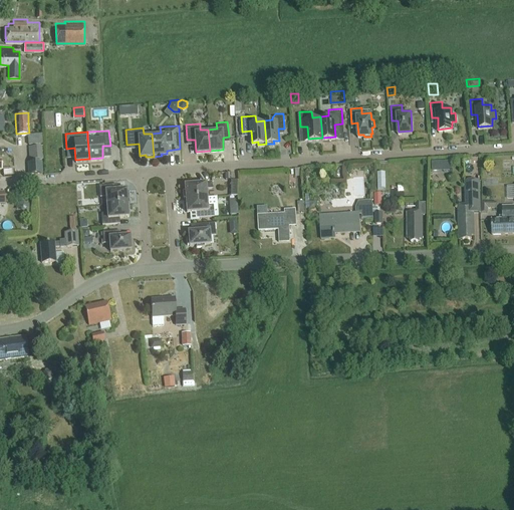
[(29,157),(43,157),(43,145),(29,145),(29,157)]
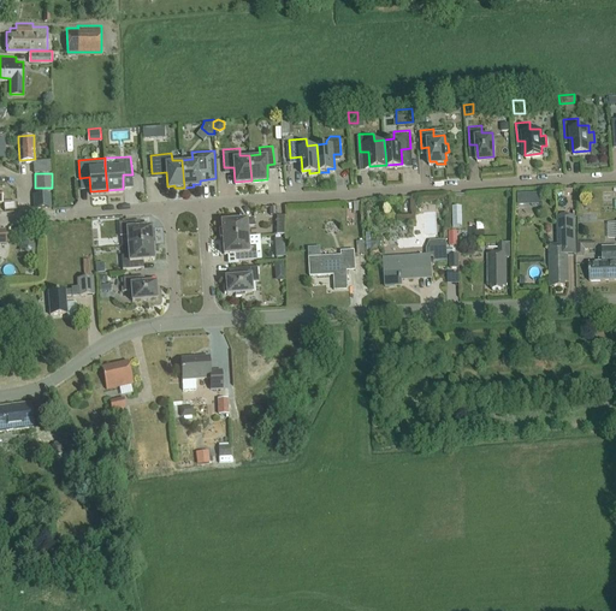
[(34,207),(52,206),(51,191),(33,193),(34,207)]
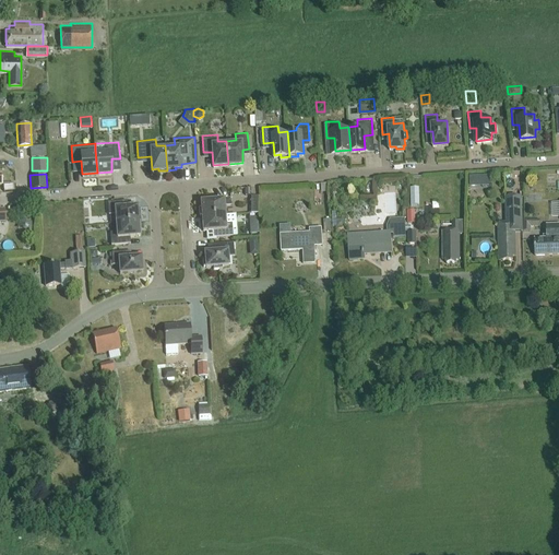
[(412,201),(420,201),(421,182),(412,182),(412,201)]
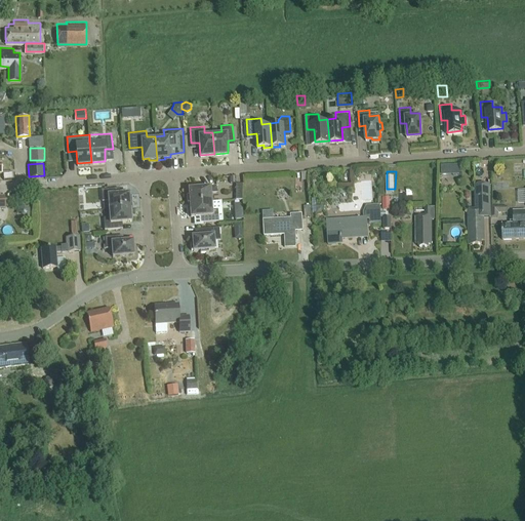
[(475,206),(468,206),(469,238),(472,238),(472,241),(481,241),(481,237),(484,237),(484,214),(490,214),(489,182),(475,183),(475,206)]
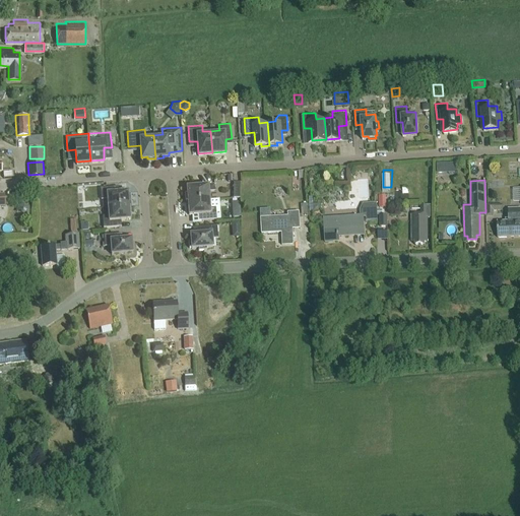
[(188,198),(209,197),(208,188),(214,188),(214,183),(187,185),(187,191),(185,191),(185,198),(188,198)]
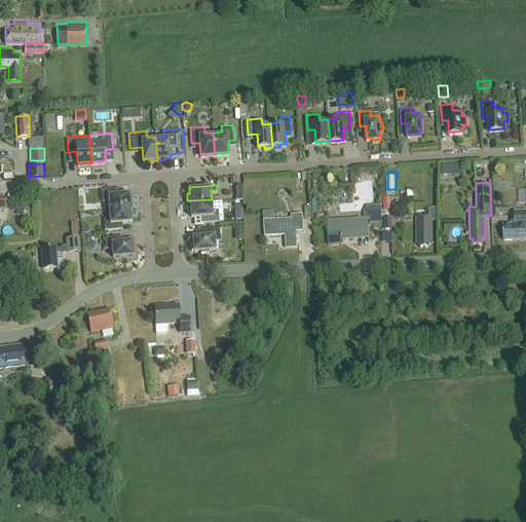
[(109,207),(130,206),(129,191),(117,192),(117,186),(102,187),(103,199),(108,198),(109,207)]
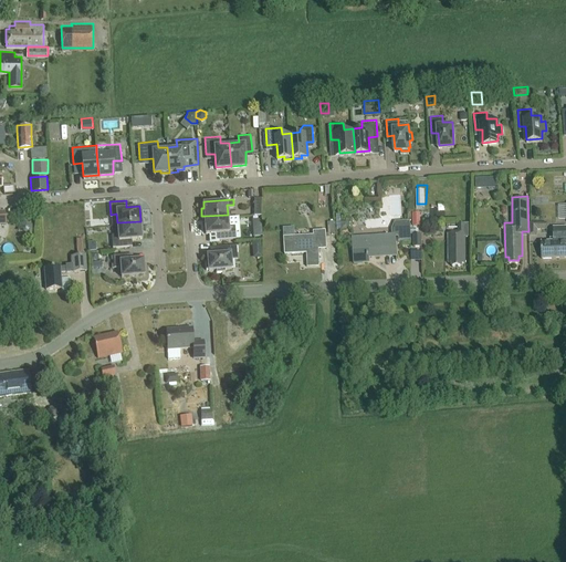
[(228,215),(205,216),(206,231),(219,230),(219,237),(236,236),(234,224),(228,224),(228,215)]
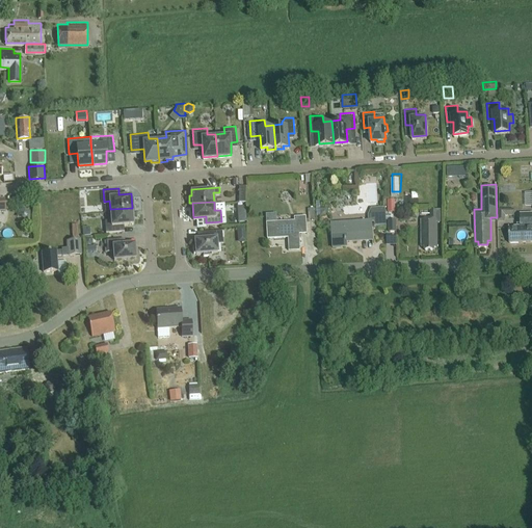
[(371,217),(371,218),(374,218),(374,223),(384,222),(383,206),(370,206),(371,217)]
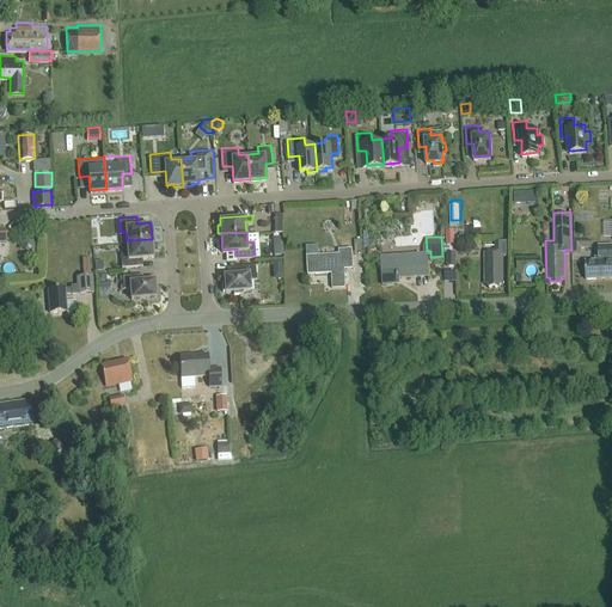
[(573,237),(573,247),(581,247),(581,243),(592,243),(592,237),(573,237)]
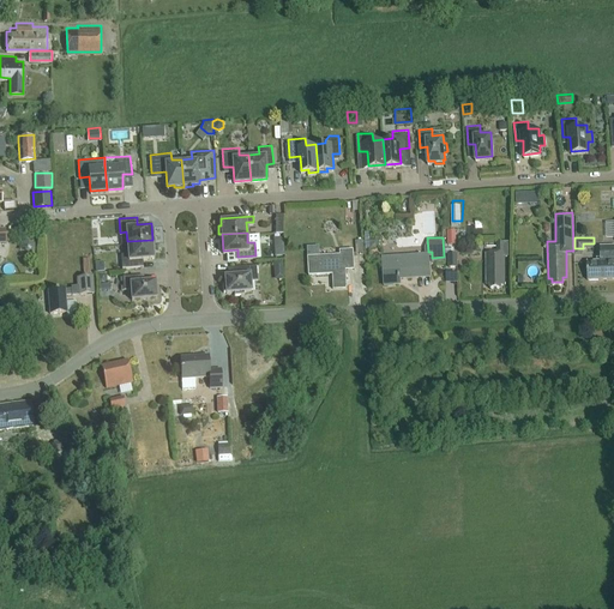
[(152,240),(127,241),(128,252),(121,252),(122,265),(140,264),(139,257),(154,255),(152,240)]
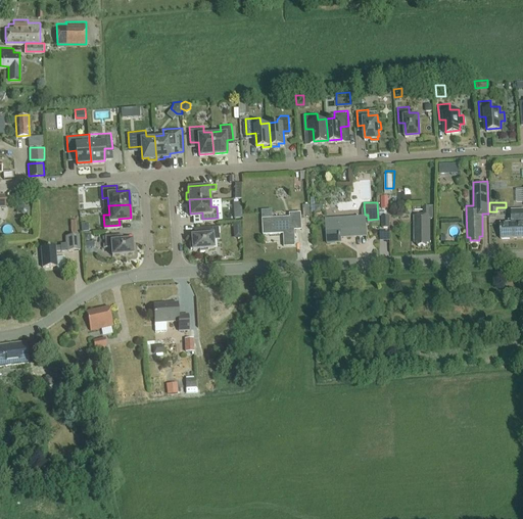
[(414,213),(414,240),(417,240),(417,243),(427,243),(426,240),(430,240),(429,216),(433,216),(433,204),(422,204),(422,213),(414,213)]
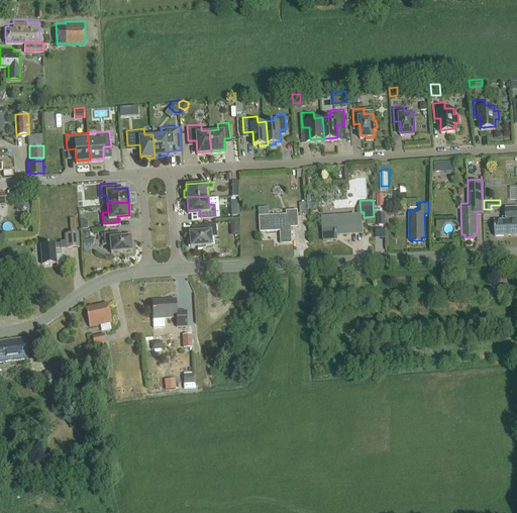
[(505,218),(494,218),(494,233),(516,232),(516,204),(505,206),(505,218)]
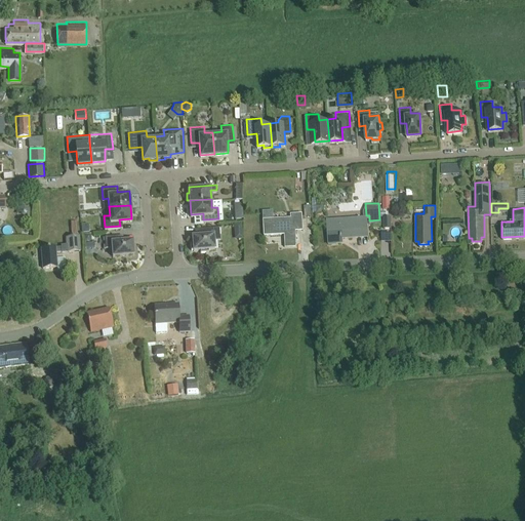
[(295,228),(303,228),(303,210),(290,211),(290,215),(263,216),(264,233),(286,232),(287,244),(296,243),(295,228)]
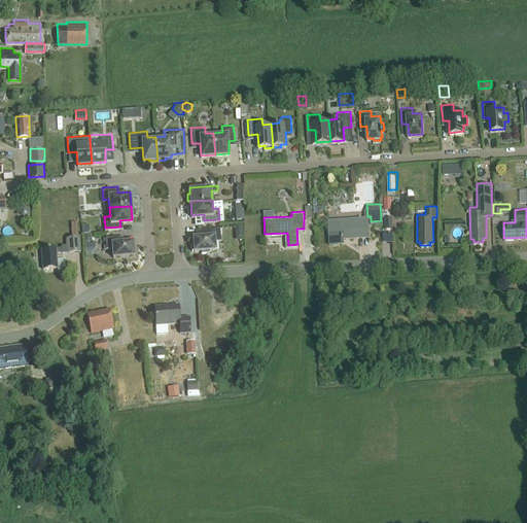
[(370,235),(367,216),(367,215),(327,218),(329,242),(344,241),(343,237),(370,235)]
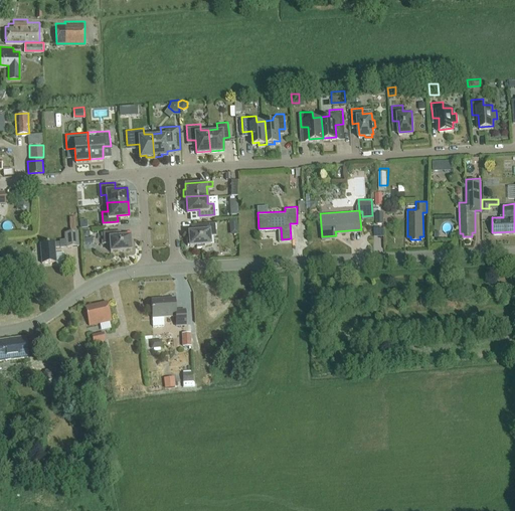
[(54,239),(40,241),(41,261),(55,260),(54,245),(59,245),(78,244),(77,230),(76,230),(74,214),(68,215),(70,230),(64,231),(64,237),(59,238),(59,239),(54,240),(54,239)]
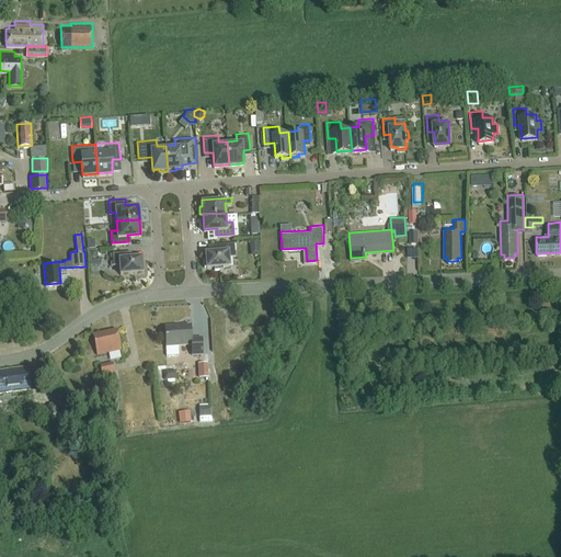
[(251,253),(260,253),(259,236),(250,236),(251,253)]
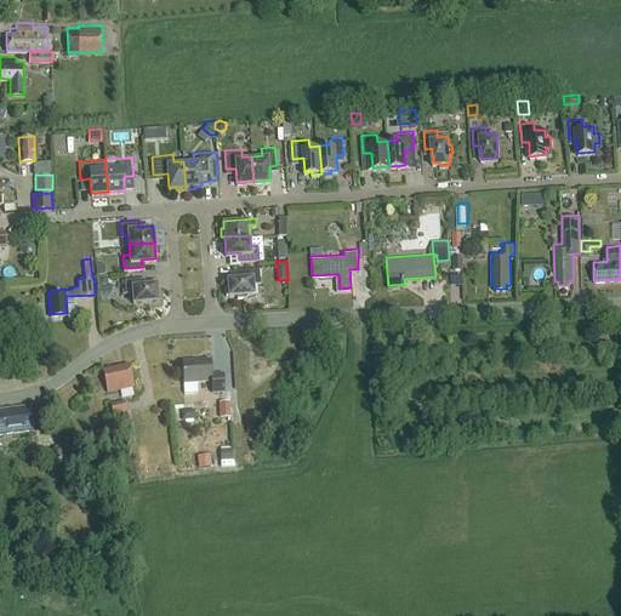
[(228,284),(224,284),(226,292),(228,292),(228,294),(237,294),(237,296),(248,295),(246,292),(254,292),(254,281),(261,280),(260,266),(241,267),(241,275),(227,277),(228,284)]
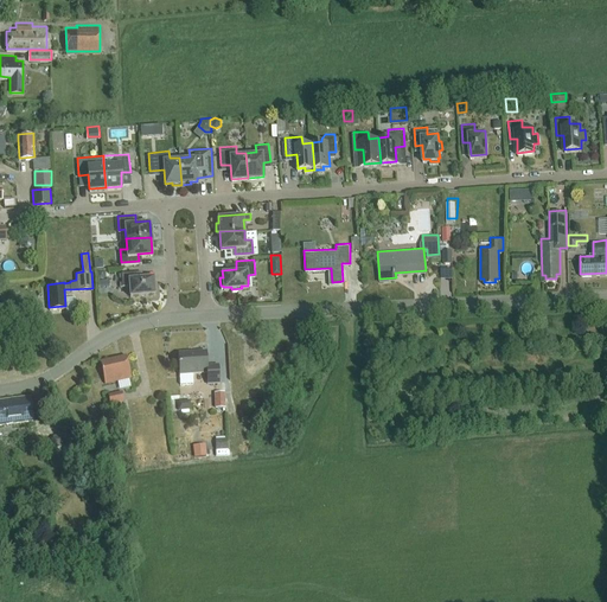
[(139,269),(121,270),(122,285),(129,283),(131,294),(154,292),(153,275),(140,276),(139,269)]
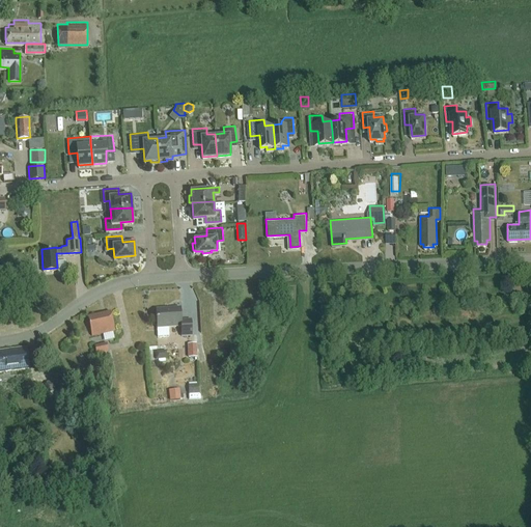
[(180,305),(156,306),(158,334),(169,334),(168,325),(180,324),(182,333),(192,332),(191,316),(180,317),(180,305)]
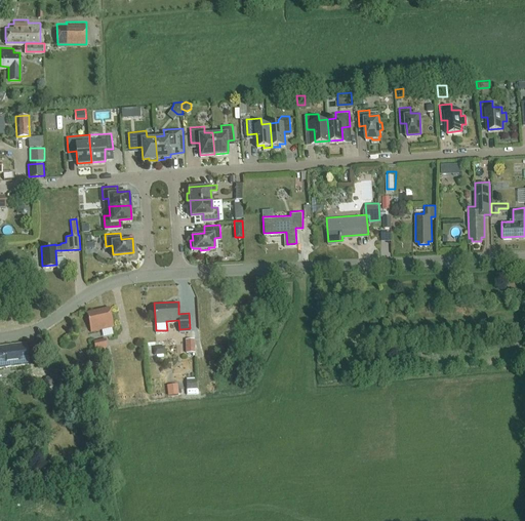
[(109,306),(86,311),(90,329),(113,324),(109,306)]
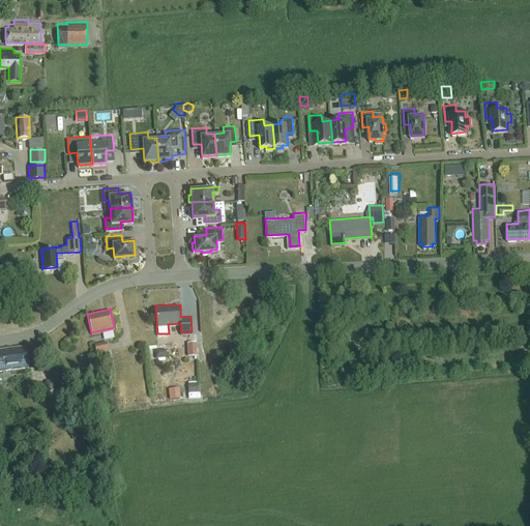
[(93,343),(95,351),(98,350),(105,349),(108,348),(106,340),(93,343)]
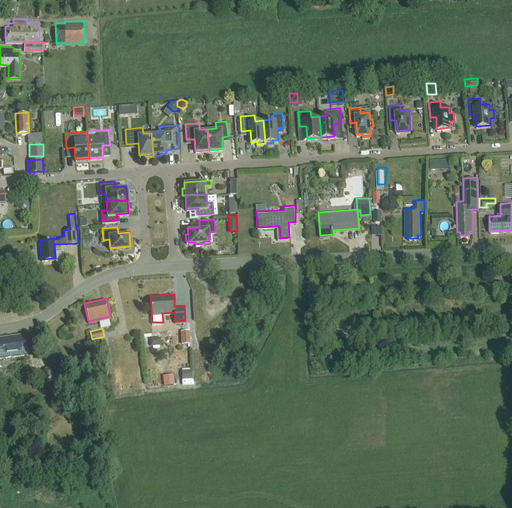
[(180,329),(181,341),(189,340),(189,328),(180,329)]
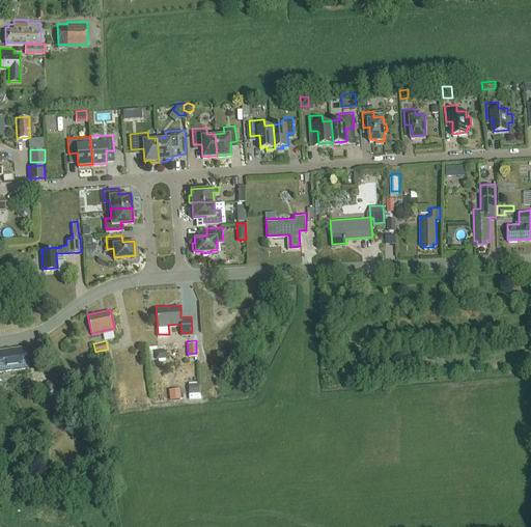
[(0,368),(28,365),(25,345),(0,348),(0,368)]
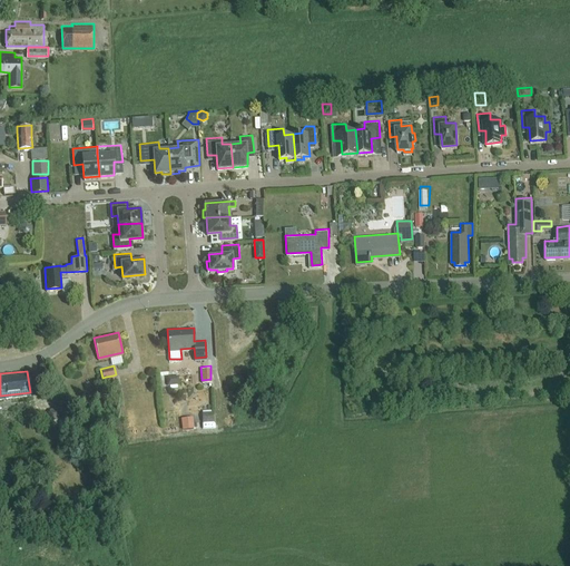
[(178,373),(166,374),(167,383),(179,382),(178,373)]
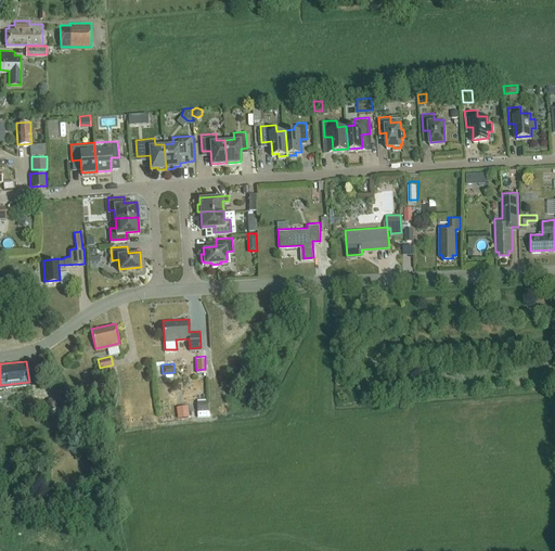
[(49,408),(64,406),(63,396),(48,398),(49,408)]
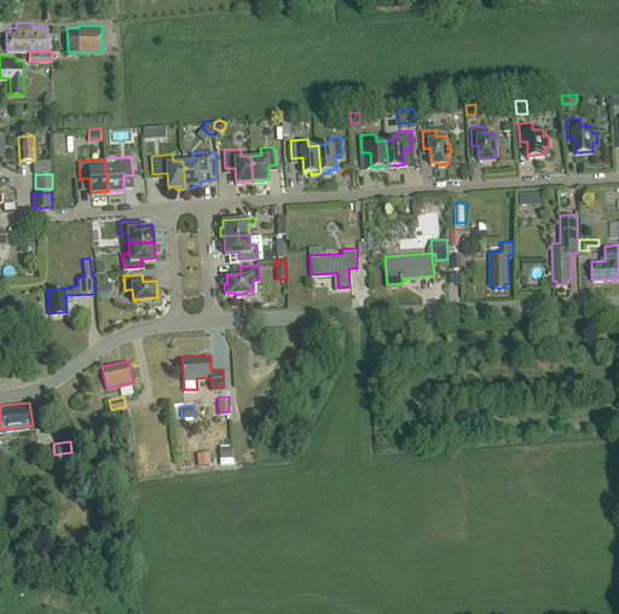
[(231,445),(219,445),(220,456),(232,456),(231,445)]
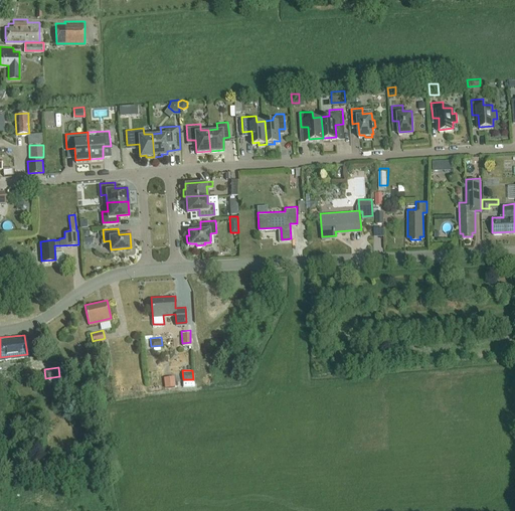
[(173,374),(164,375),(166,385),(175,384),(174,383),(177,383),(177,379),(174,379),(173,374)]
